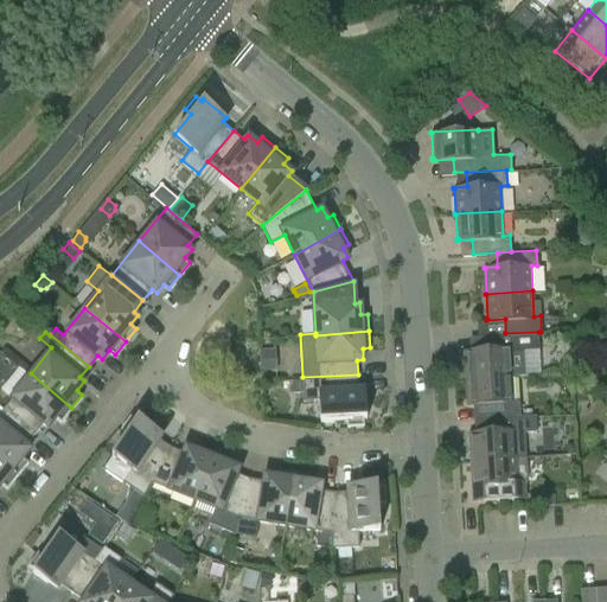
[(465,377),(511,375),(524,373),(524,347),(540,347),(538,332),(505,333),(504,333),(504,334),(477,335),(478,350),(462,350),(462,352),(464,352),(465,376),(465,377)]
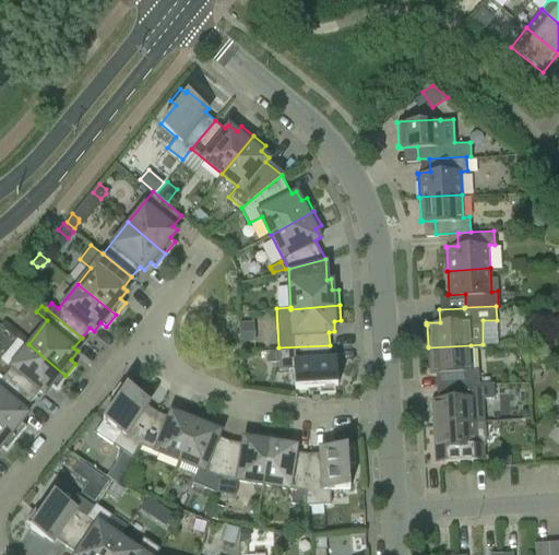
[(526,328),(519,329),(514,335),(515,342),(527,340),(526,328)]
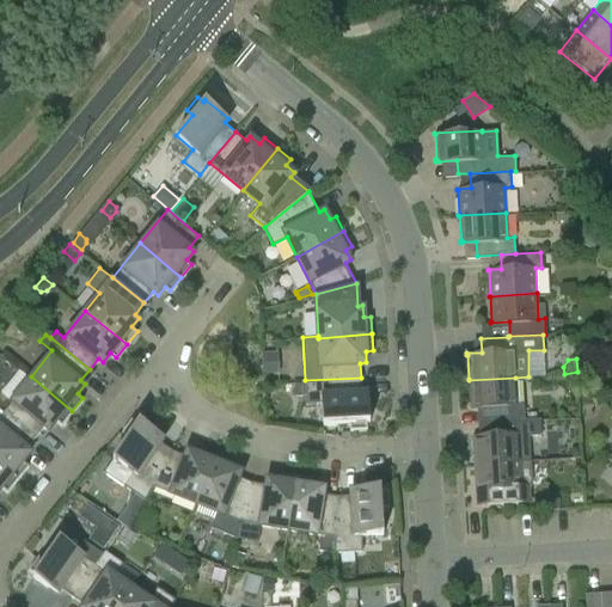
[(20,368),(4,390),(13,398),(4,410),(35,436),(44,425),(48,429),(56,420),(61,424),(72,411),(31,376),(20,368)]
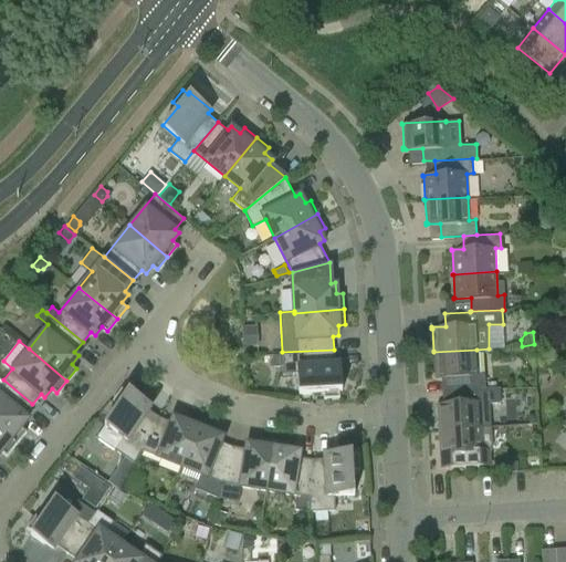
[(334,350),(282,352),(283,364),(283,373),(297,372),(299,392),(323,391),(324,397),(339,396),(339,389),(342,389),(339,362),(335,363),(334,350)]
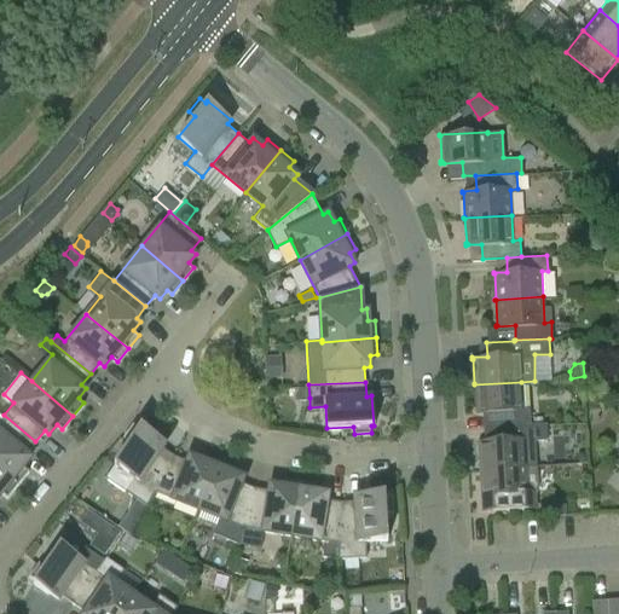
[(521,382),(474,384),(474,386),(475,386),(476,410),(475,410),(475,412),(491,411),(491,426),(531,423),(530,407),(524,407),(521,382)]
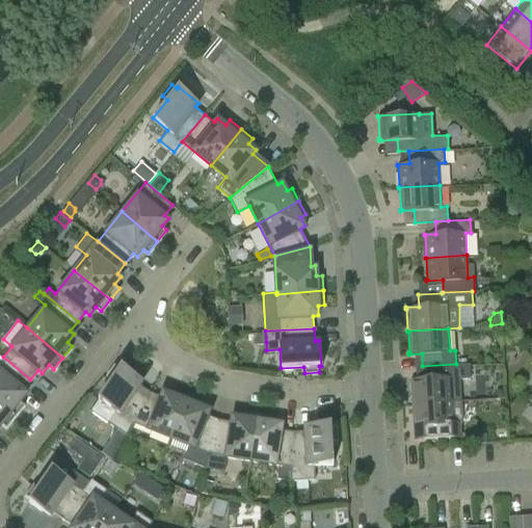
[(257,342),(266,342),(265,331),(257,332),(257,342)]
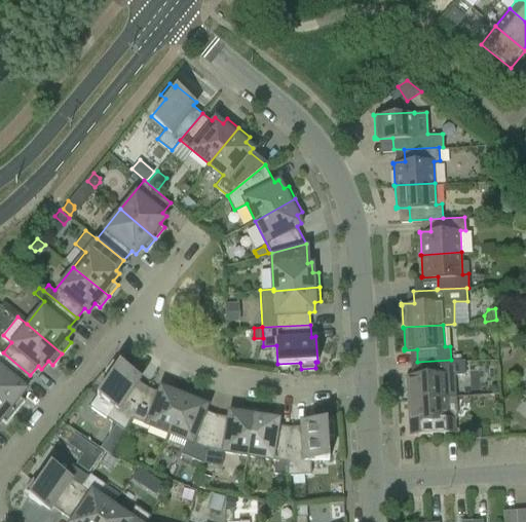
[(22,384),(30,375),(3,352),(0,356),(0,398),(15,411),(25,400),(20,396),(26,387),(22,384)]
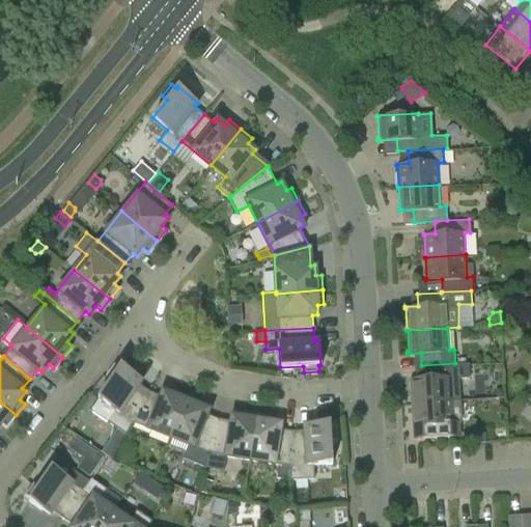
[(455,363),(421,365),(422,378),(409,378),(410,380),(412,400),(411,400),(411,401),(452,399),(460,398),(459,377),(470,377),(469,362),(465,362),(457,363),(455,363)]
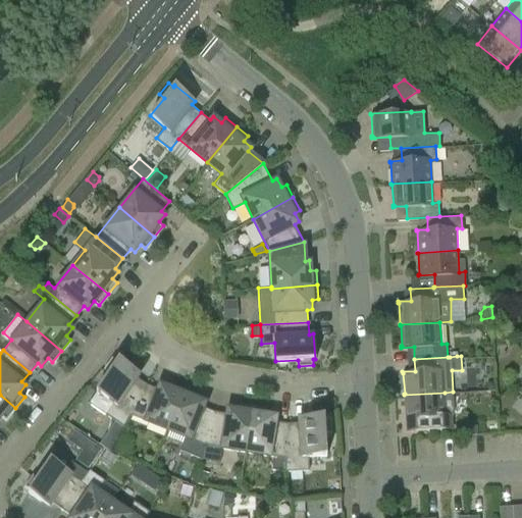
[(109,372),(96,391),(89,401),(104,412),(123,426),(131,414),(148,383),(147,383),(137,376),(140,372),(118,358),(117,360),(112,357),(104,369),(109,372)]
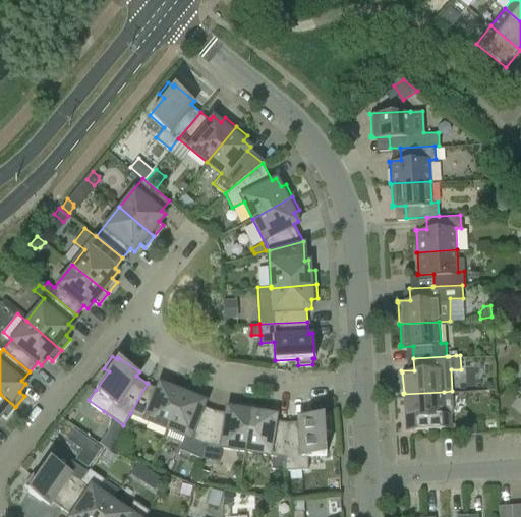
[(158,387),(148,383),(130,413),(167,428),(184,386),(171,381),(169,386),(160,383),(158,387)]
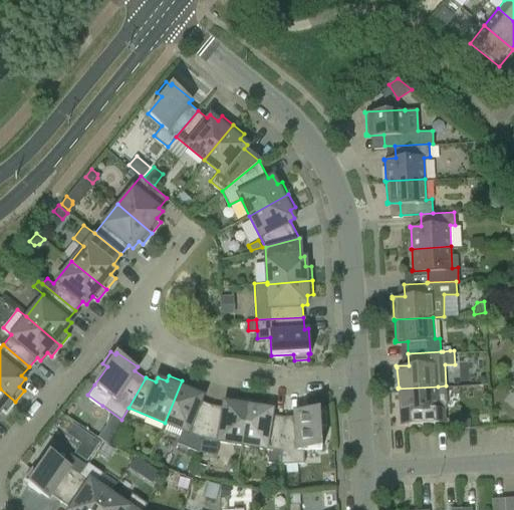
[(182,380),(165,423),(182,429),(177,442),(199,451),(202,437),(212,404),(200,400),(202,395),(193,392),(195,386),(182,380)]
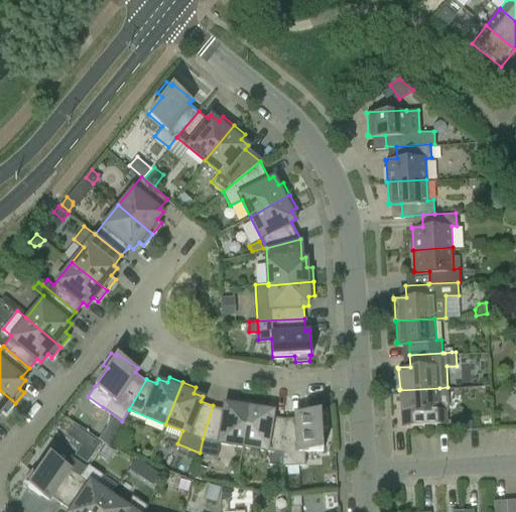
[(447,387),(439,388),(399,390),(400,390),(401,411),(400,411),(400,412),(401,412),(402,424),(446,422),(445,409),(448,406),(447,387)]
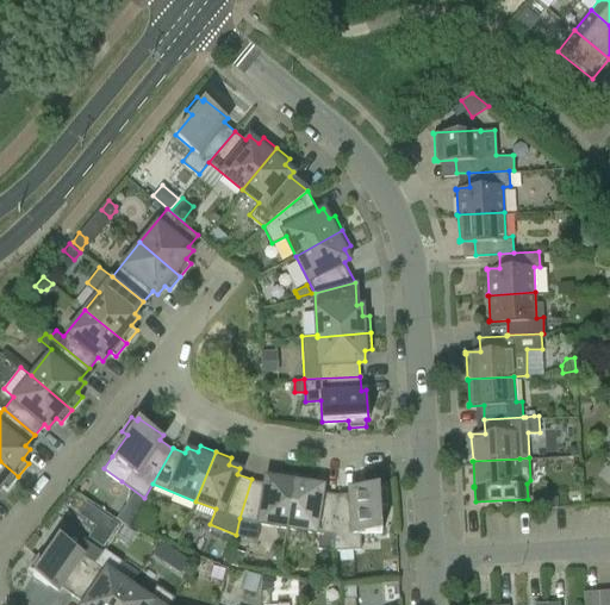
[(7,488),(18,476),(0,461),(0,485),(1,485),(7,488)]
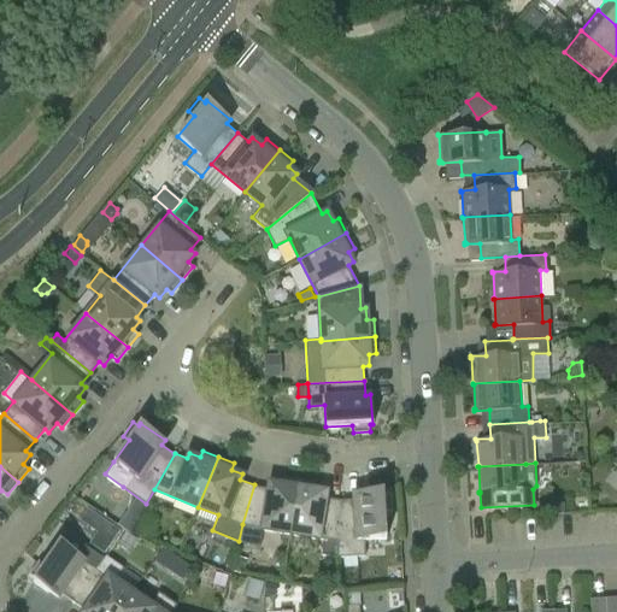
[(244,524),(239,541),(260,545),(263,528),(291,533),(299,478),(282,476),(281,483),(269,482),(269,487),(254,484),(244,524)]
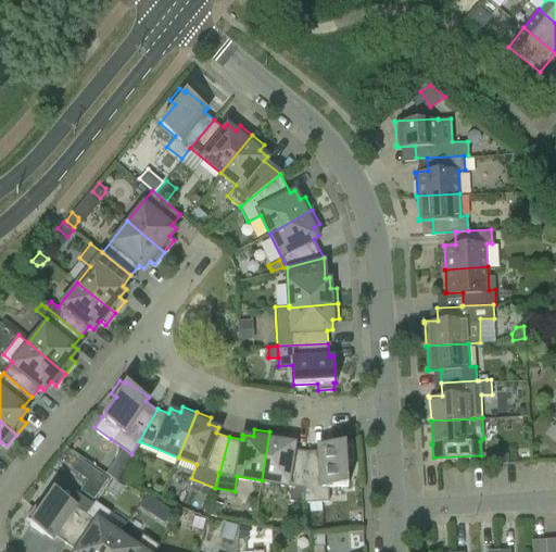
[(269,431),(262,480),(292,485),(290,499),(303,501),(305,450),(293,448),(294,442),(283,441),(285,435),(269,431)]
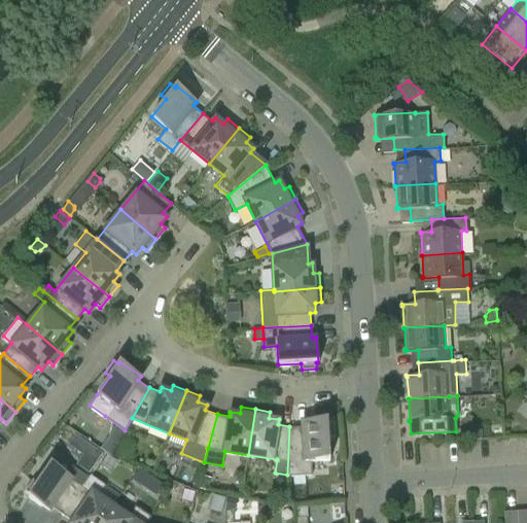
[(290,426),(289,426),(287,475),(312,474),(311,460),(329,459),(328,437),(335,436),(334,421),(327,421),(327,419),(302,420),(303,425),(290,426)]
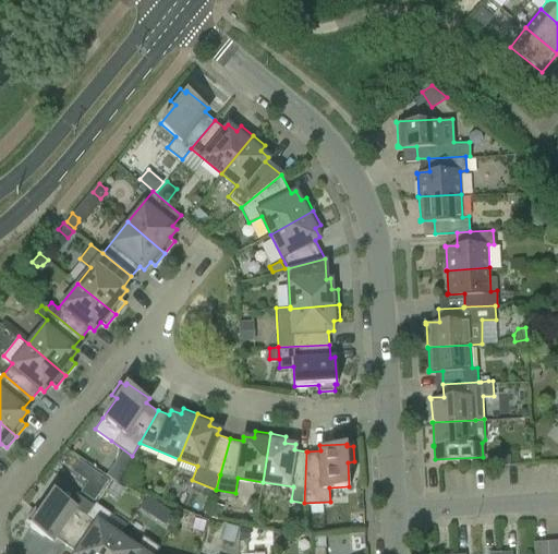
[(509,462),(509,454),(490,455),(490,464),(509,462)]
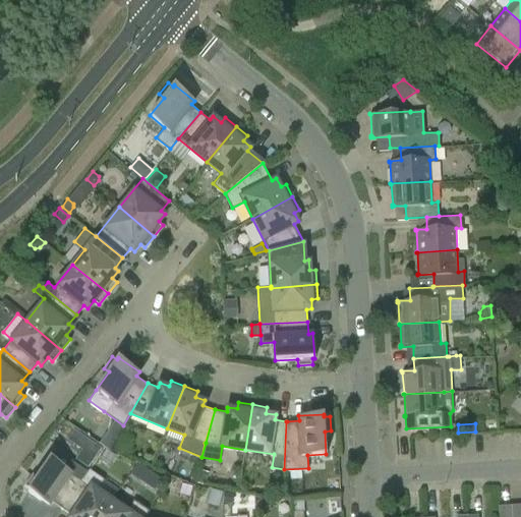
[(83,449),(77,459),(89,466),(95,457),(102,446),(91,439),(83,449)]
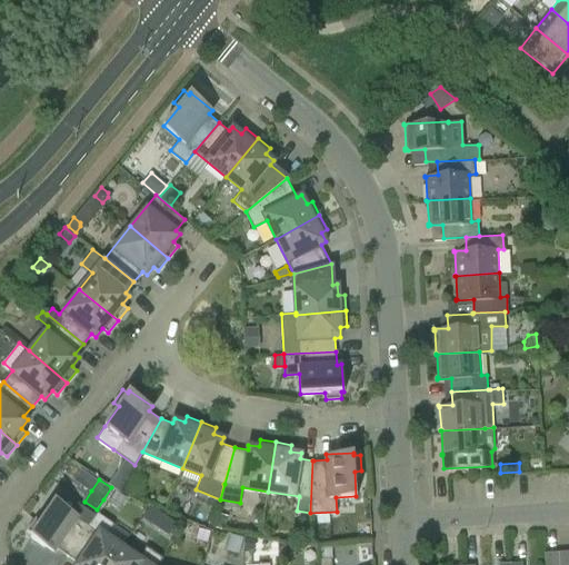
[(36,516),(27,529),(32,533),(30,535),(53,551),(56,546),(67,554),(95,514),(61,491),(55,499),(41,519),(36,516)]
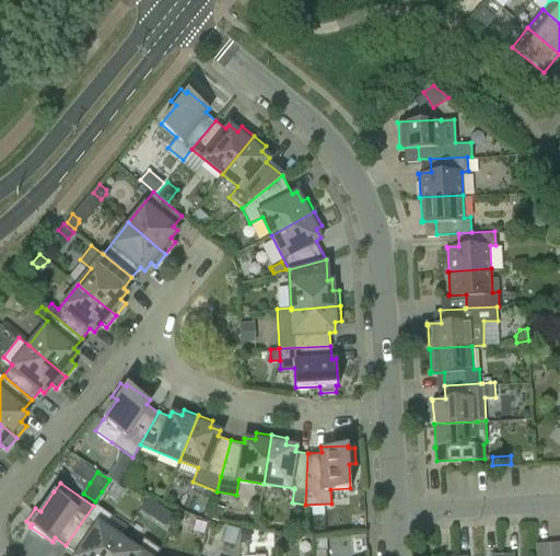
[(21,500),(22,500),(27,505),(36,493),(31,488),(21,500)]
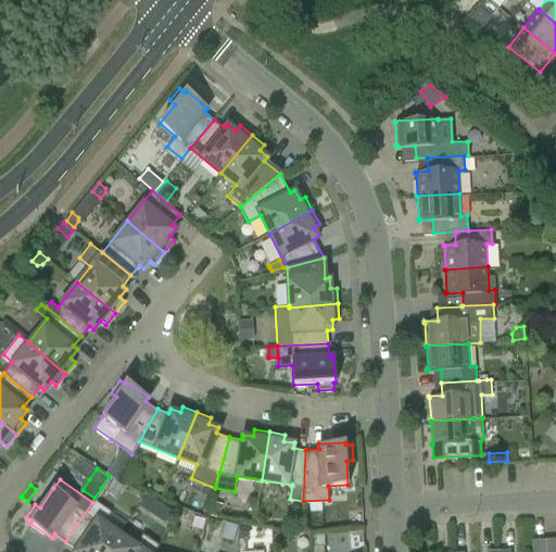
[(152,511),(160,500),(148,491),(140,503),(152,511)]
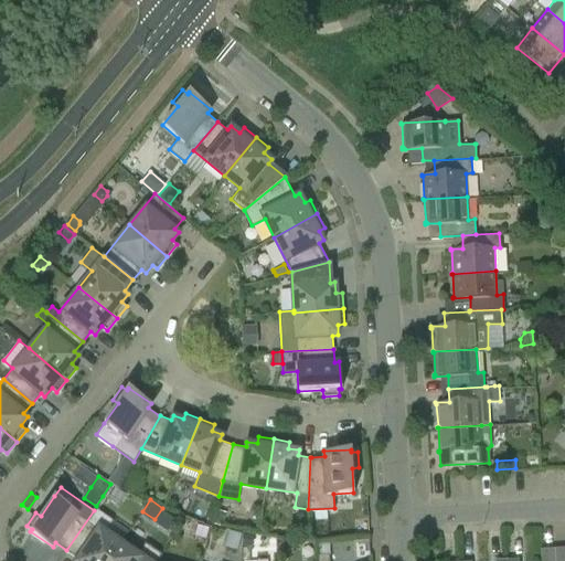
[(96,507),(94,510),(66,550),(77,558),(74,560),(106,560),(120,541),(106,531),(115,519),(96,507)]
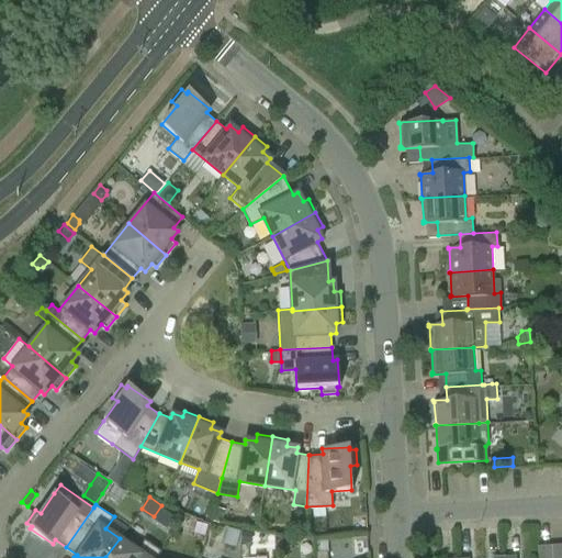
[(216,504),(212,517),(222,521),(225,508),(216,504)]
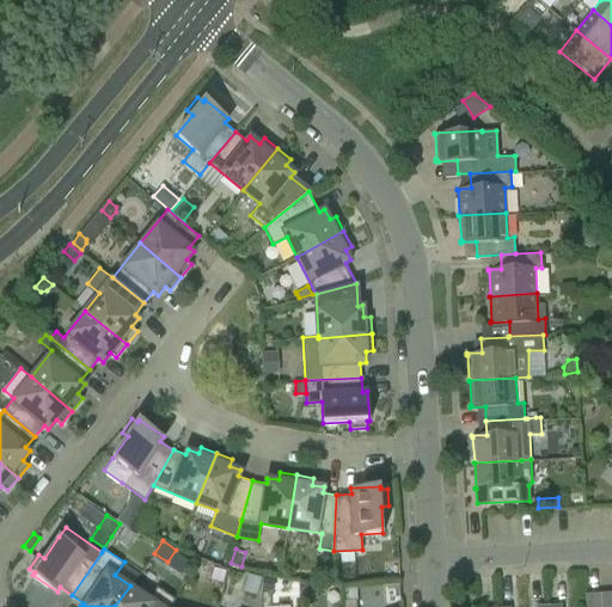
[(265,575),(263,587),(273,588),(274,576),(265,575)]
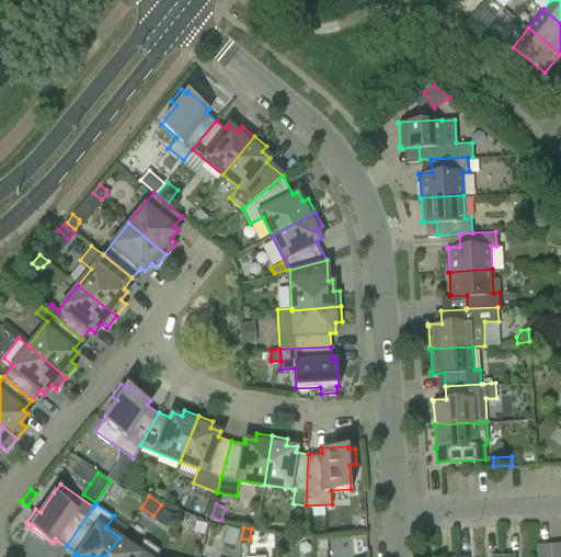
[(156,556),(160,548),(144,537),(136,548),(119,537),(105,556),(156,556)]
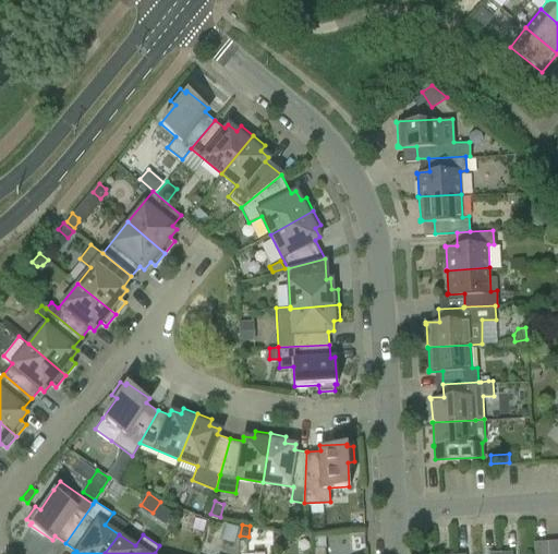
[(557,553),(557,539),(547,540),(547,553),(557,553)]
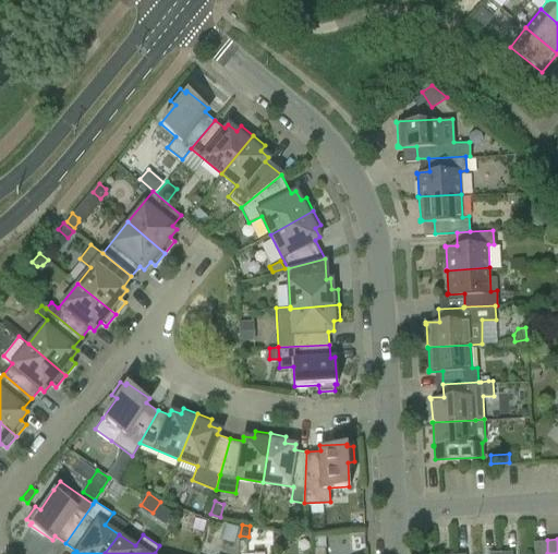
[(547,553),(547,540),(534,541),(534,553),(547,553)]
